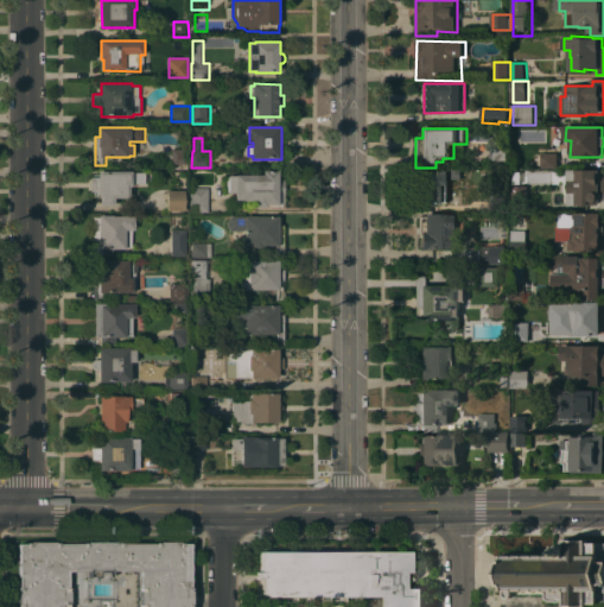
[(550,152),(538,151),(538,143),(550,143),(550,152)]
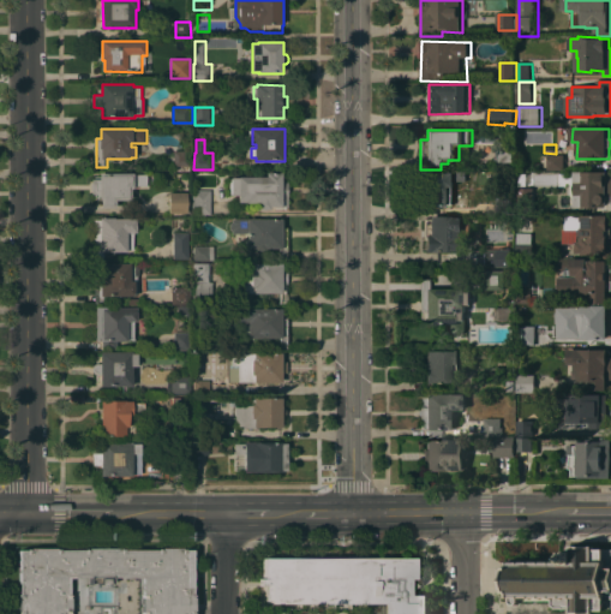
[(516,149),(516,168),(498,168),(498,149),(516,149)]
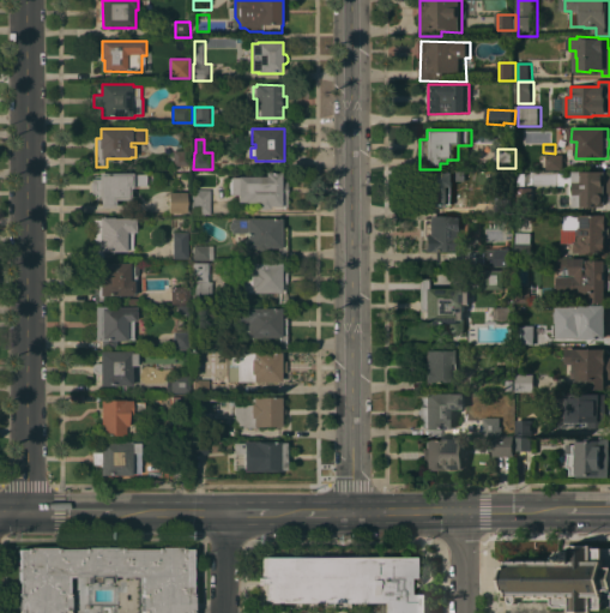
[(176,151),(192,151),(192,166),(176,166),(176,151)]
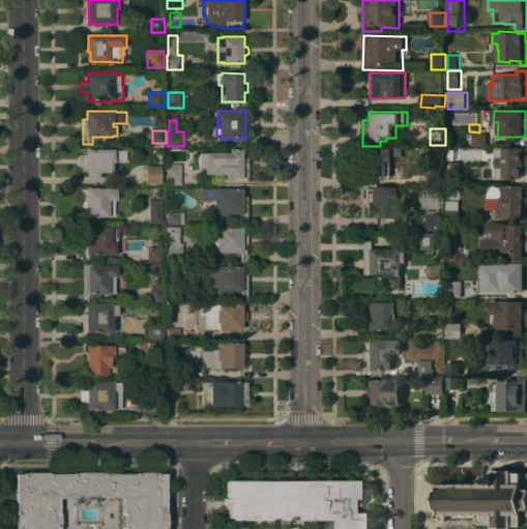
[(492,146),(475,147),(474,135),(488,135),(492,135),(492,146)]
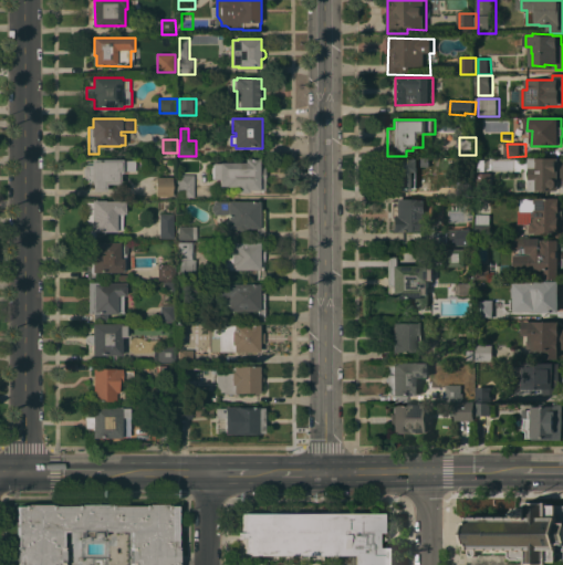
[(532,158),(561,158),(561,159),(562,159),(562,191),(532,191),(532,158)]
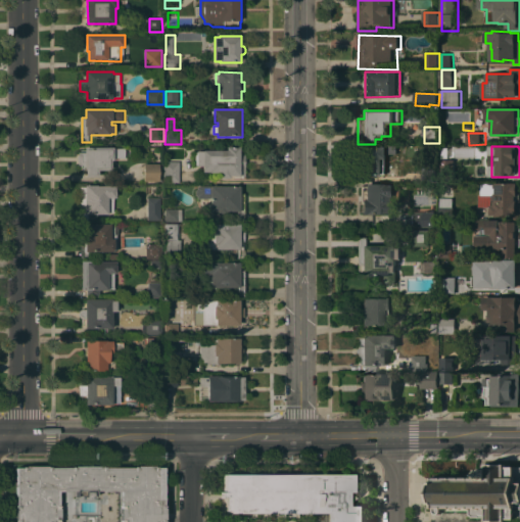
[(127,149),(127,151),(128,151),(128,160),(114,160),(112,160),(112,171),(100,171),(100,177),(88,177),(88,171),(86,171),(86,165),(81,165),(81,153),(86,153),(86,147),(114,147),(114,149),(127,149)]
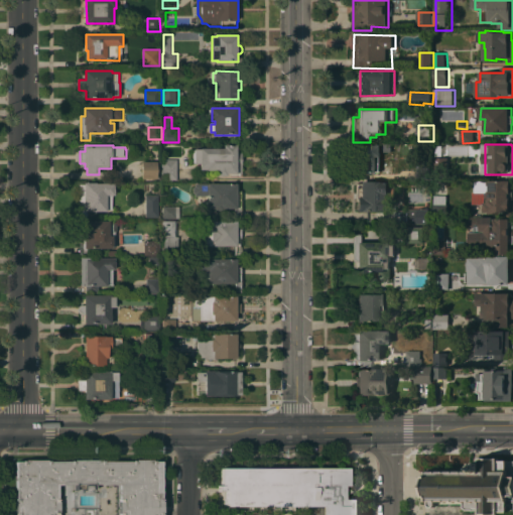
[(196,149),(202,149),(225,149),(225,145),(238,145),(238,153),(244,153),(243,174),(235,174),(235,173),(228,173),(228,176),(218,176),(218,170),(208,170),(202,170),(202,164),(195,164),(196,149)]
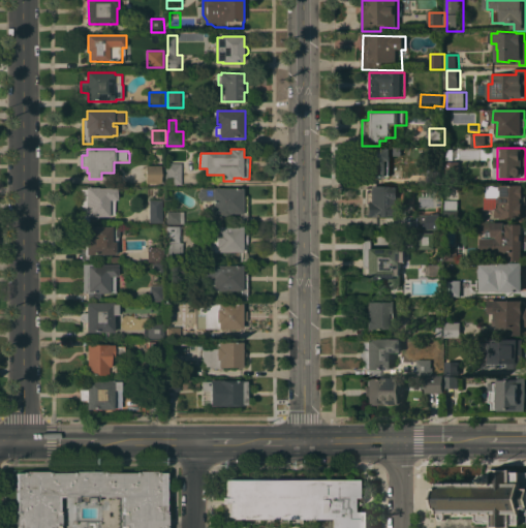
[(368,149),(403,149),(403,157),(406,157),(406,169),(392,169),(392,177),(369,177),(368,149)]
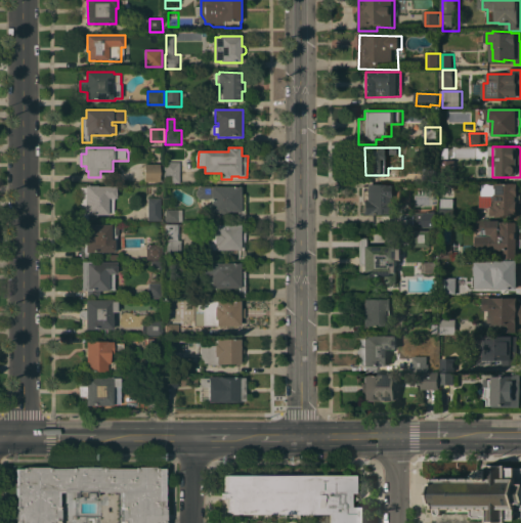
[(425,164),(424,164),(424,158),(438,158),(438,182),(425,182),(425,164)]
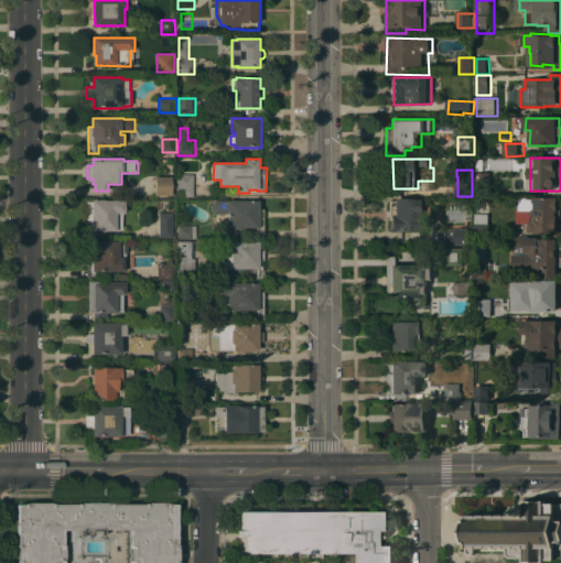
[(179,197),(179,174),(195,175),(195,197),(179,197)]
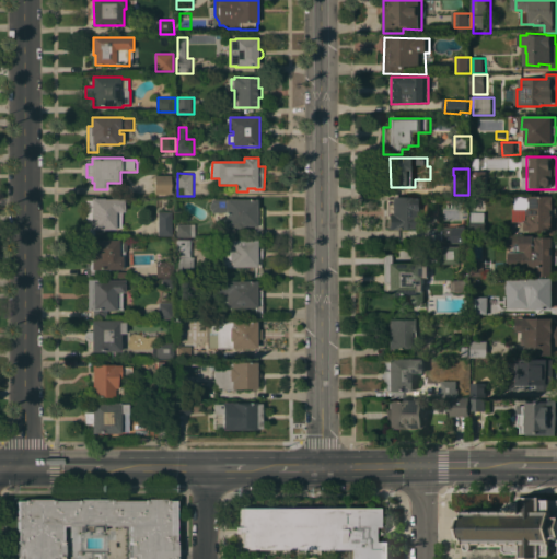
[(486,183),(474,183),(474,173),(483,173),(483,174),(486,174),(486,183)]
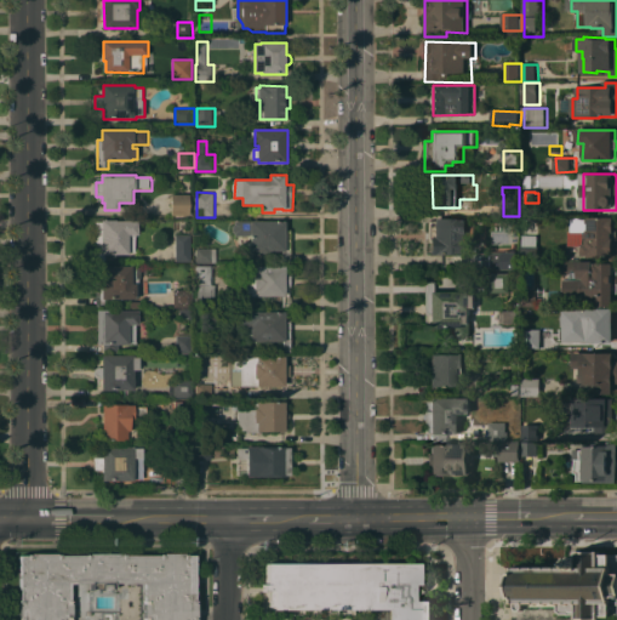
[(172,195),(190,195),(190,216),(172,216),(172,195)]
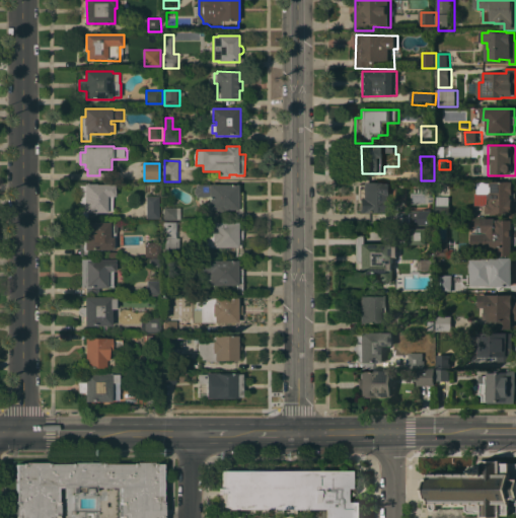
[(489,205),(492,205),(492,202),(481,201),(481,194),(480,194),(480,181),(515,181),(515,216),(494,216),(494,214),(489,214),(489,205)]
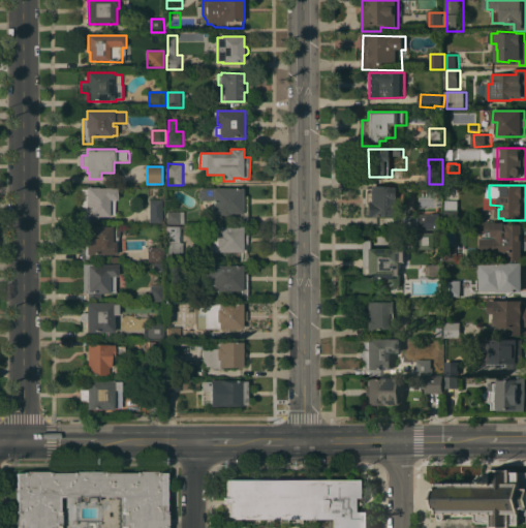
[(401,187),(400,199),(399,199),(399,207),(401,207),(401,217),(393,216),(393,218),(368,217),(368,207),(366,207),(366,190),(371,190),(371,186),(401,187)]
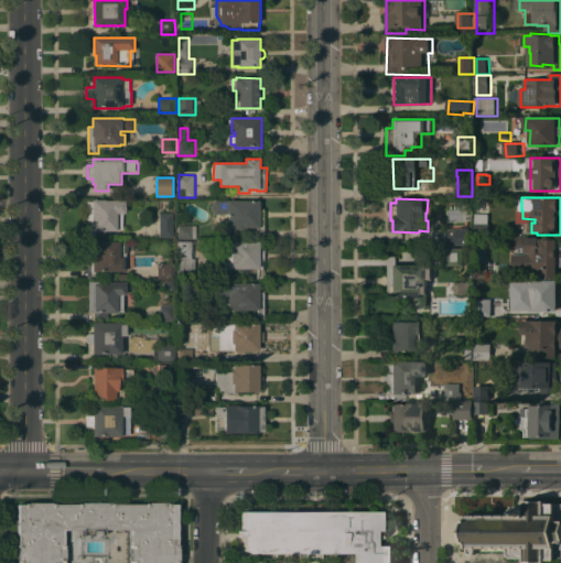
[(107,201),(127,201),(127,214),(125,214),(125,229),(118,229),(118,231),(97,231),(97,239),(88,239),(88,203),(94,203),(94,201),(107,201)]
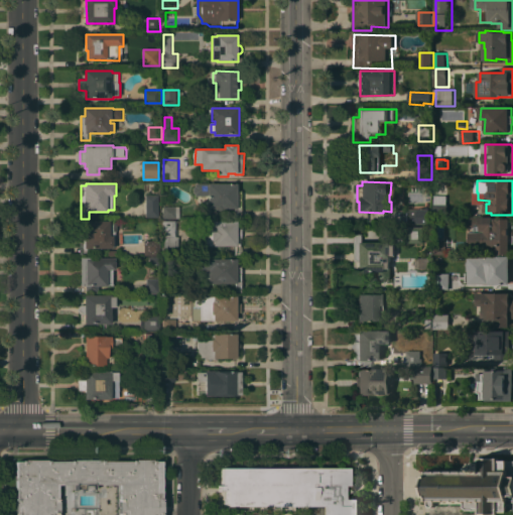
[(210,197),(197,197),(197,194),(195,192),(195,187),(196,186),(196,184),(238,184),(238,191),(243,191),(243,216),(235,216),(235,209),(210,209),(210,197)]
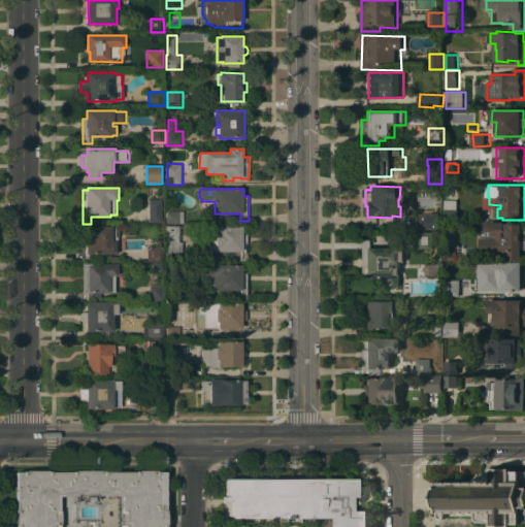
[(164,223),(151,223),(151,200),(164,200),(164,223)]
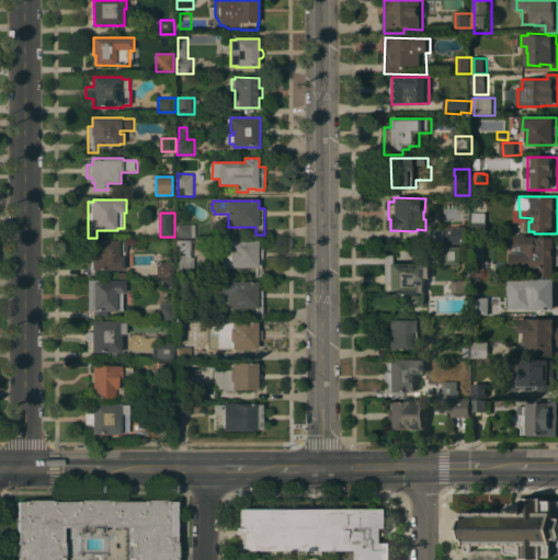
[(488,214),(488,223),(489,223),(490,235),(474,235),(473,223),(475,223),(474,213),(488,214)]
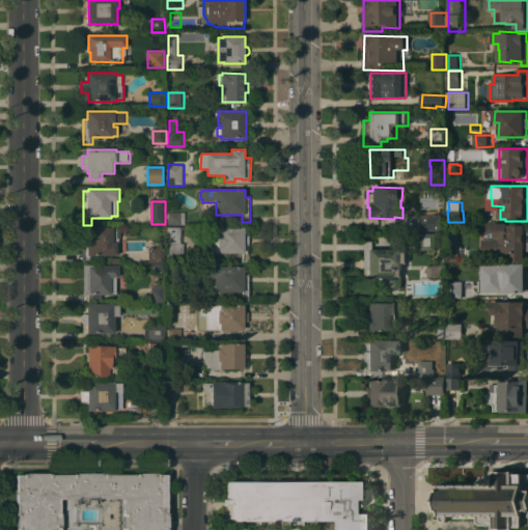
[(187,213),(187,217),(183,217),(183,225),(169,226),(169,213),(187,213)]
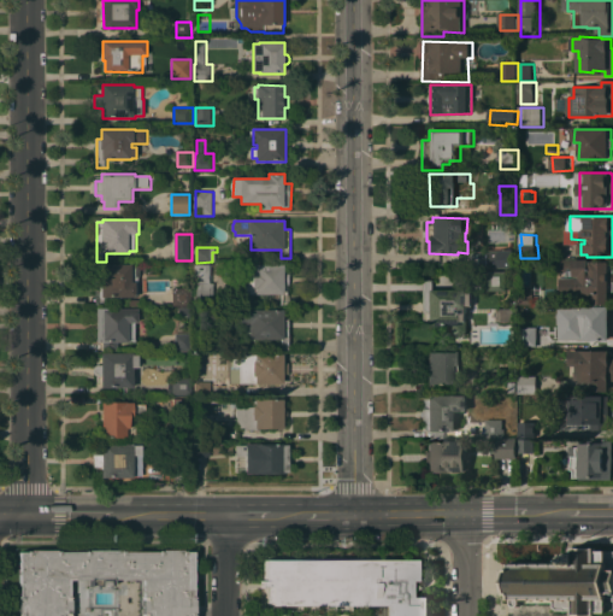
[(491,252),(516,250),(516,267),(491,269),(491,252)]
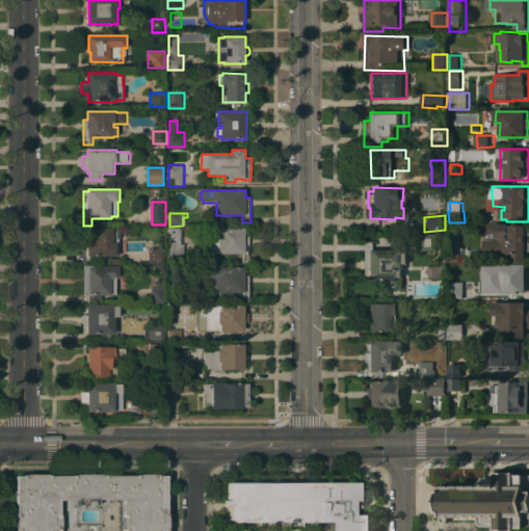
[(528,263),(513,263),(513,255),(500,255),(500,253),(493,253),(493,243),(499,243),(497,241),(497,236),(486,236),(486,224),(510,224),(510,227),(528,226),(528,263)]
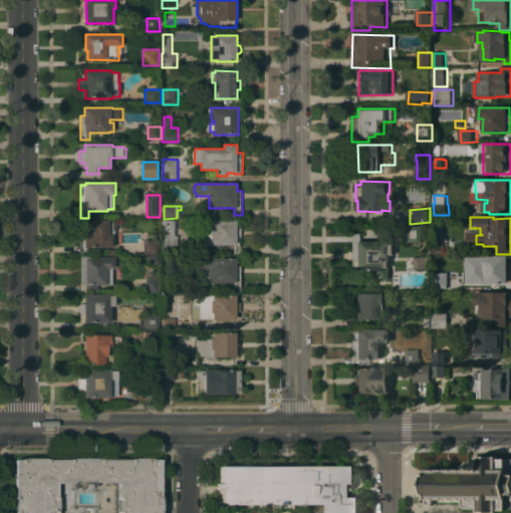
[(134,228),(124,228),(124,219),(134,219),(134,228)]
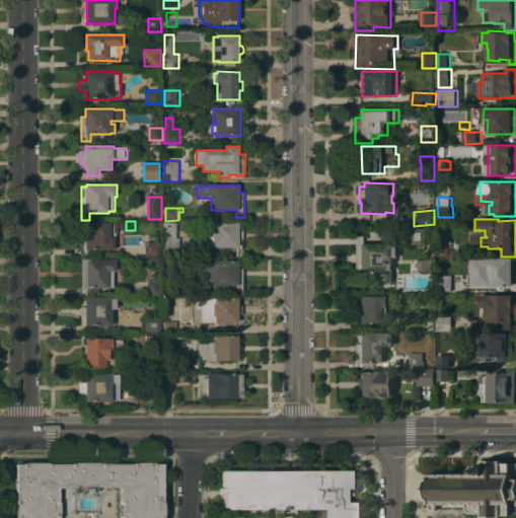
[(90,250),(90,257),(81,257),(81,222),(112,222),(112,225),(116,225),(116,233),(118,233),(118,247),(115,247),(115,250),(90,250)]
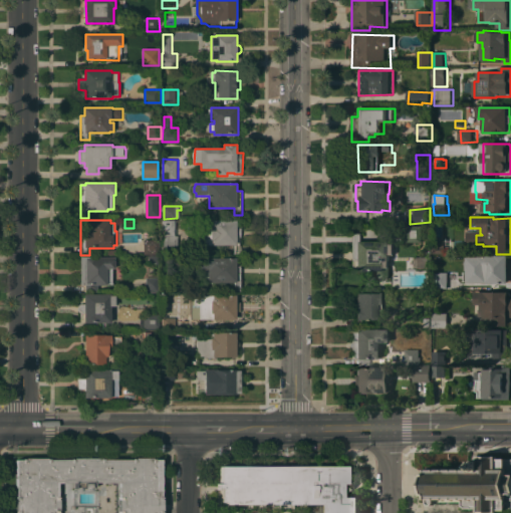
[(177,220),(176,236),(180,236),(179,254),(162,254),(163,220),(177,220)]
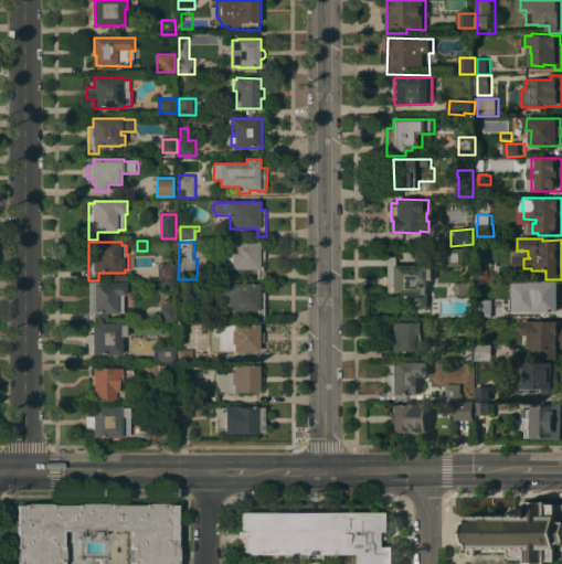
[(219,261),(209,261),(209,256),(209,245),(221,245),(221,244),(235,244),(235,242),(266,243),(266,276),(260,276),(260,269),(235,269),(235,272),(231,272),(231,269),(219,269),(219,261)]
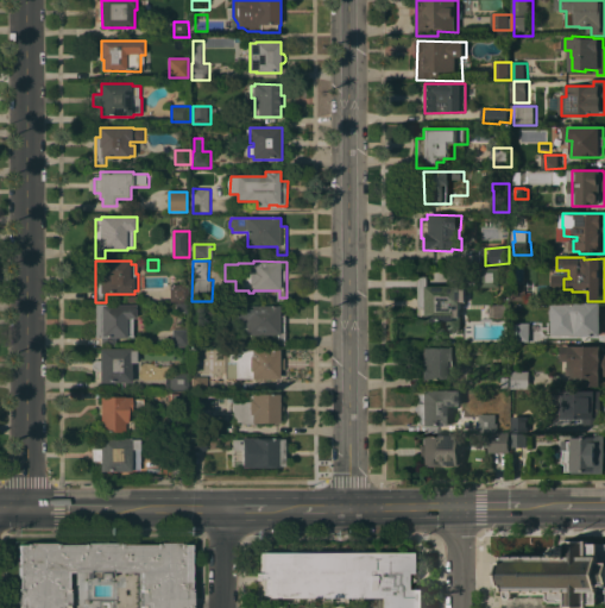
[(485,288),(485,269),(503,269),(503,287),(485,288)]
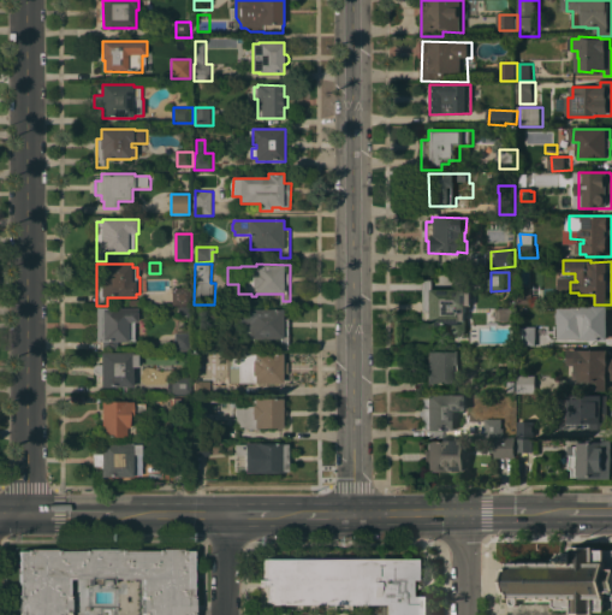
[(428,313),(423,313),(423,281),(433,281),(433,290),(469,290),(469,293),(474,293),(474,306),(470,306),(470,313),(468,313),(468,321),(469,321),(469,332),(465,335),(456,335),(452,332),(452,325),(428,325),(428,313)]
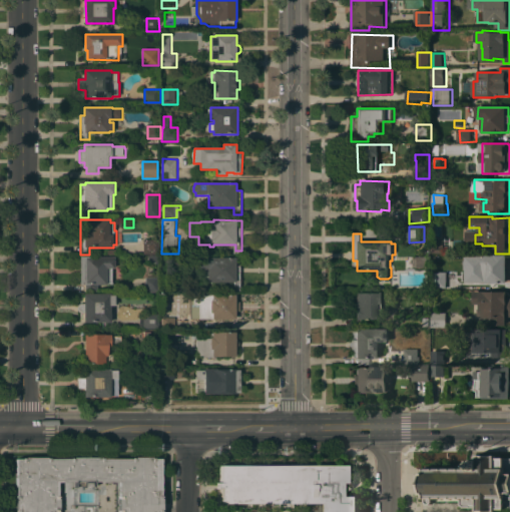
[(160,239),(160,254),(145,254),(145,239),(160,239)]
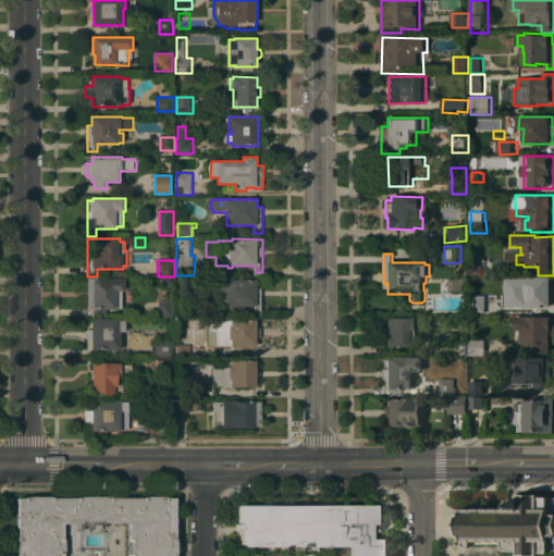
[(485,260),(485,275),(471,275),(471,260),(485,260)]
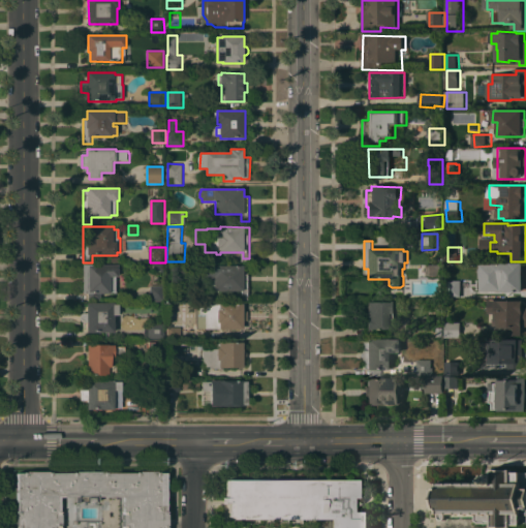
[(446,260),(443,267),(435,264),(438,256),(446,260)]
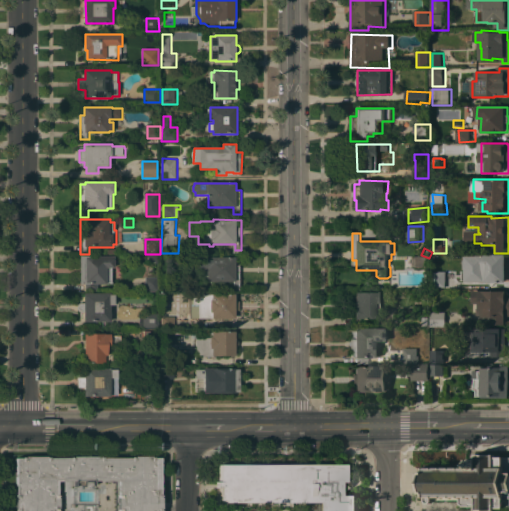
[(486,283),(486,282),(480,282),(480,269),(478,269),(478,257),(480,257),(480,253),(487,253),(487,257),(508,257),(508,283),(486,283)]
